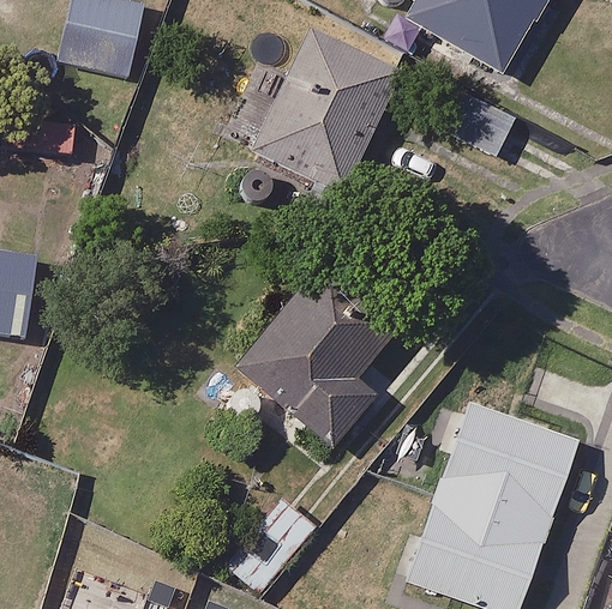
[(72,0),(59,59),(129,74),(144,0),(72,0)]
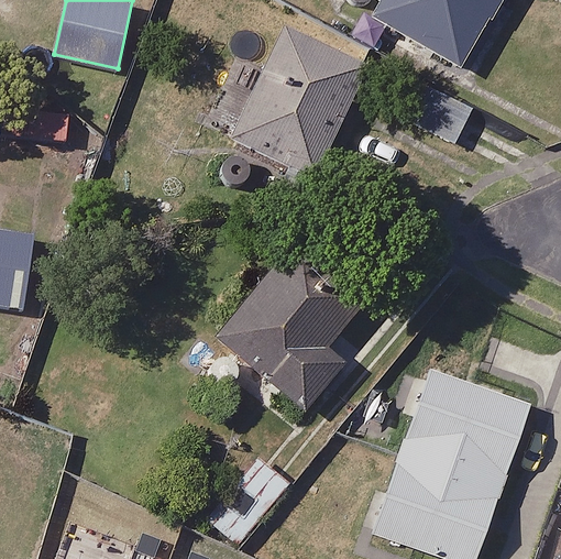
[(380,0),(372,15),(462,67),(499,0),(380,0)]
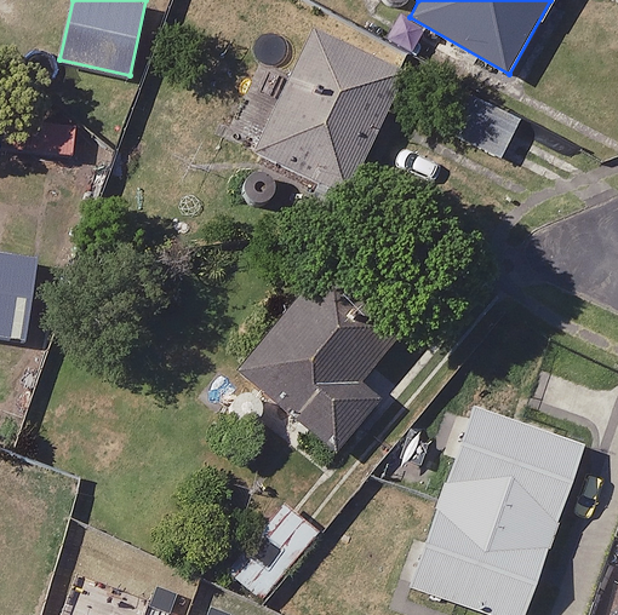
[(405,70),(313,28),(256,151),(348,193),(405,70)]
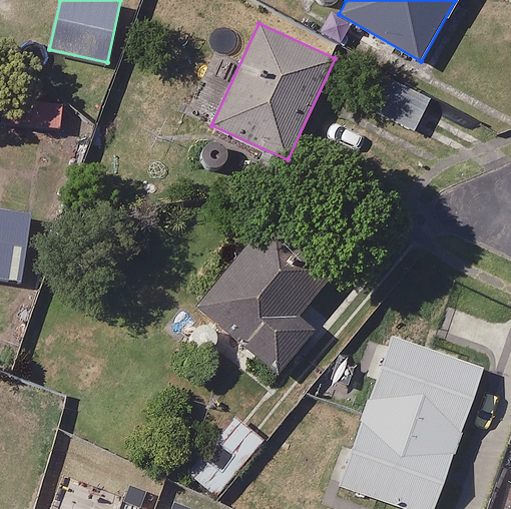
[(431,97),(381,73),(366,104),(416,128),(431,97)]
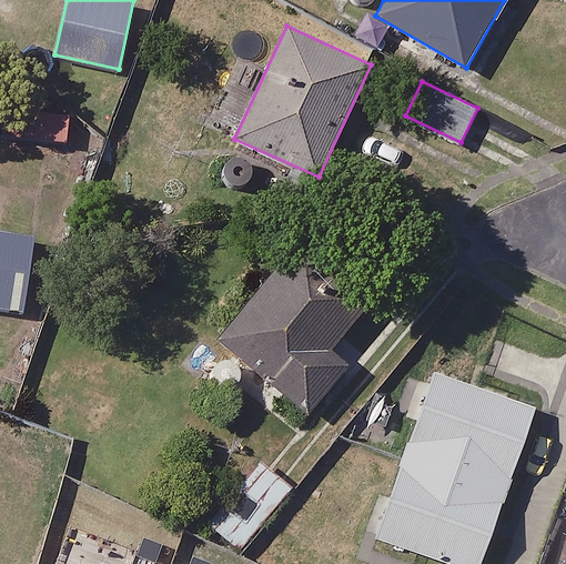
[(360,310),(284,254),(221,342),(312,408),(346,362),(331,350),(360,310)]
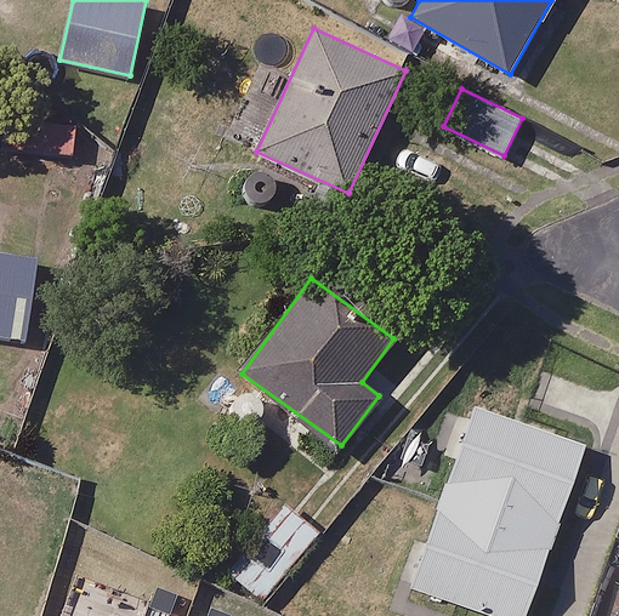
[(323,530),(284,498),(227,566),(265,598),(323,530)]
